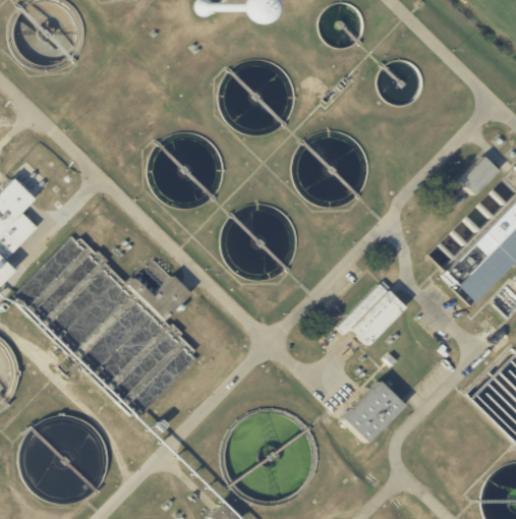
[(192,0),(194,20),(224,18),(222,0),(192,0)]
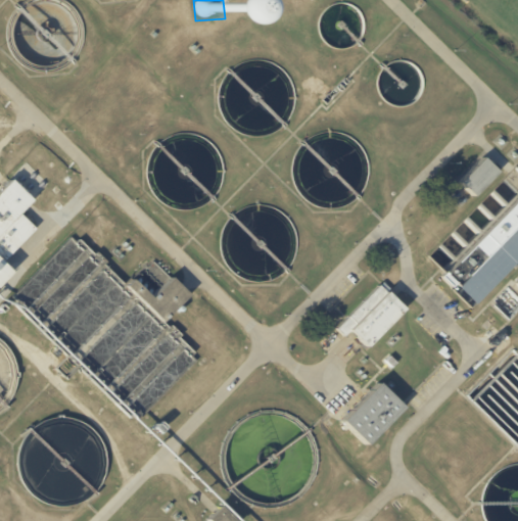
[(497,167),(501,171),(477,195),(463,181),(486,156),(497,167)]
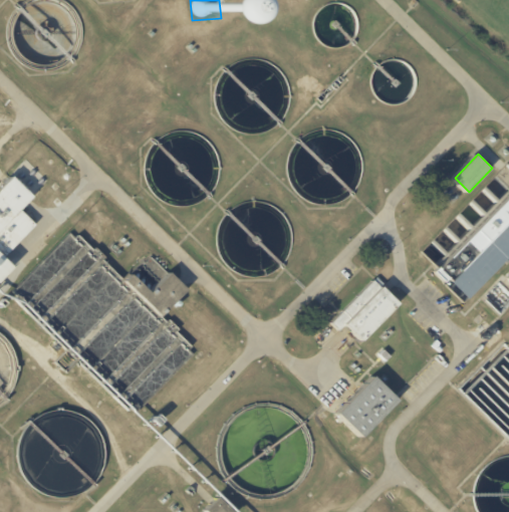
[(508,226),(455,281),(443,269),(508,201),(508,177),(503,172),(508,167),(508,226)]
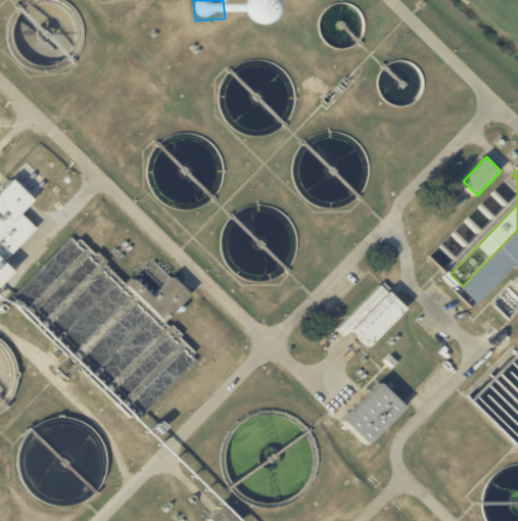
[(15,180),(35,199),(22,211),(39,228),(4,264),(12,272),(0,284),(0,192),(13,179),(15,180)]
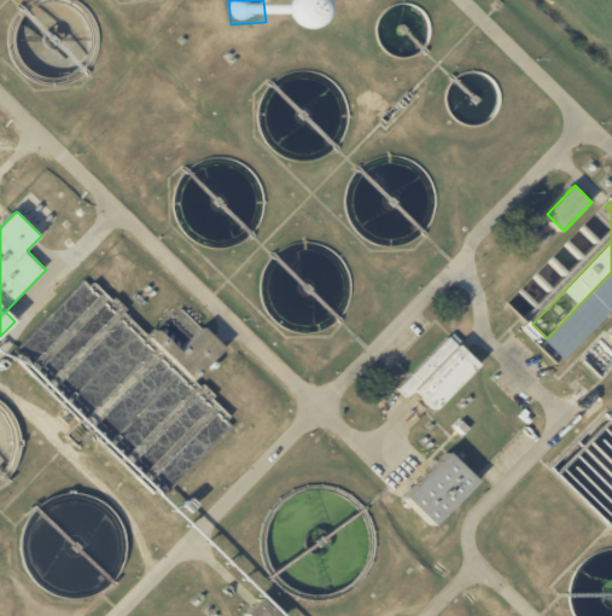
[(207,327),(228,348),(198,379),(153,336),(156,332),(157,333),(161,330),(181,350),(205,326),(207,327)]
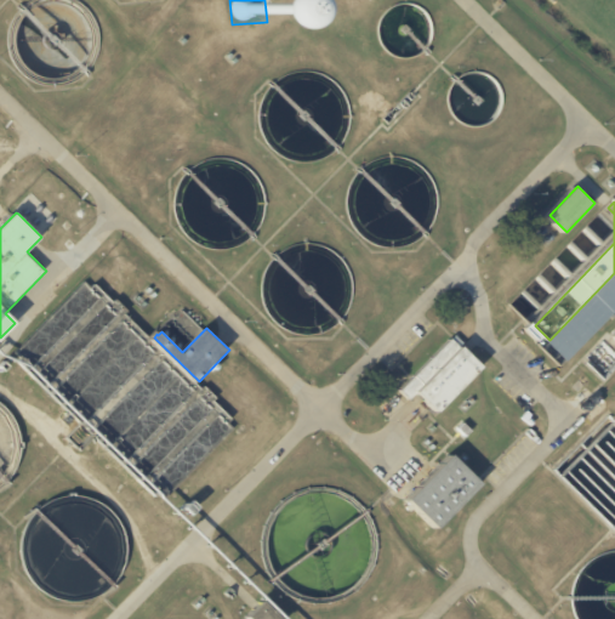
[(467,350),(484,367),(439,412),(420,393),(414,399),(404,390),(455,338),(456,339),(460,334),(468,342),(463,347),(467,350)]
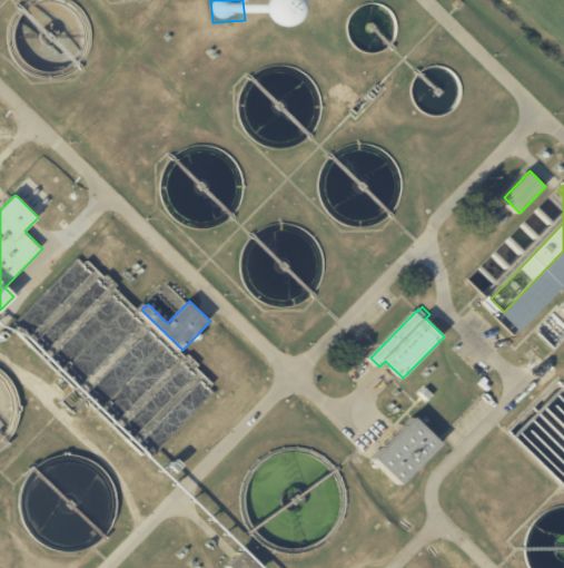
[(179,424),(214,391),(197,373),(196,374),(181,359),(149,390),(164,405),(162,407),(179,424)]
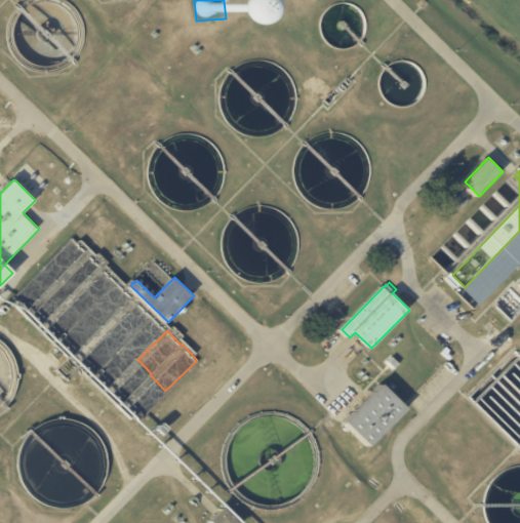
[(396,357),(403,363),(398,368),(391,361),(396,357)]
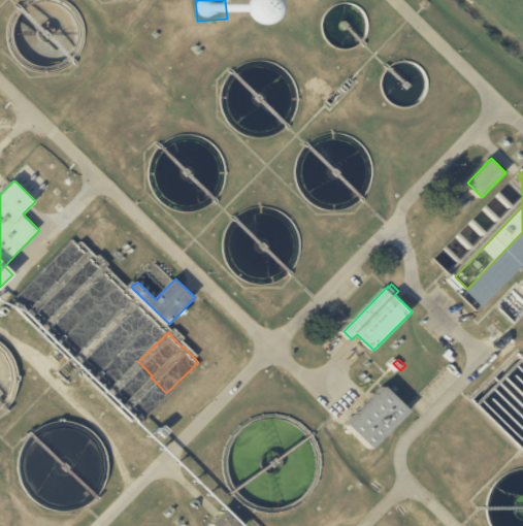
[(392,430),(373,449),(349,425),(386,386),(411,411),(392,430)]
